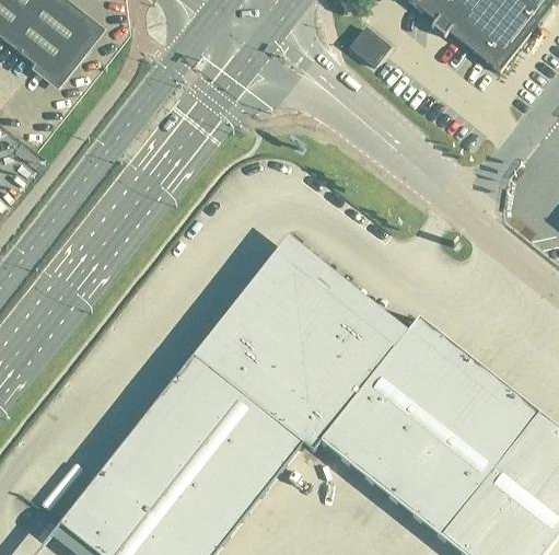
[(97,29),(60,0),(0,0),(0,35),(57,80),(97,29)]
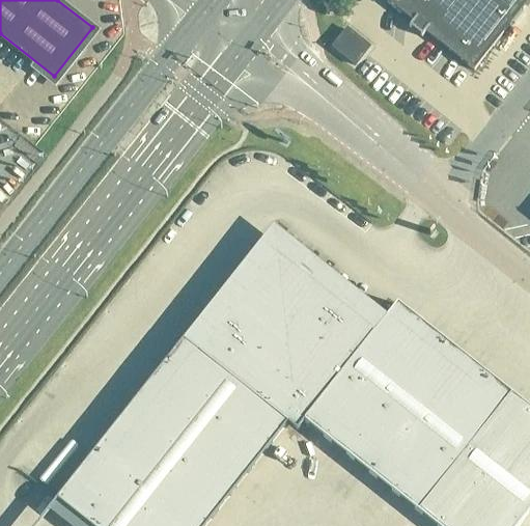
[(494,40),(526,0),(391,0),(396,4),(396,3),(414,17),(410,21),(412,23),(413,21),(423,28),(421,30),(423,32),(427,27),(475,64),(494,40)]
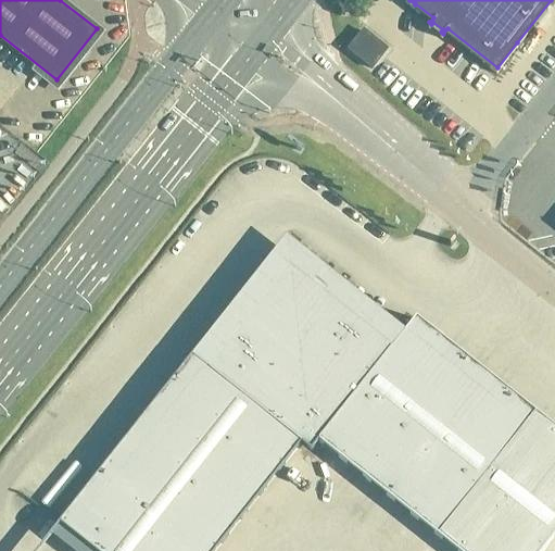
[(373,64),(388,45),(364,26),(349,46),(373,64)]
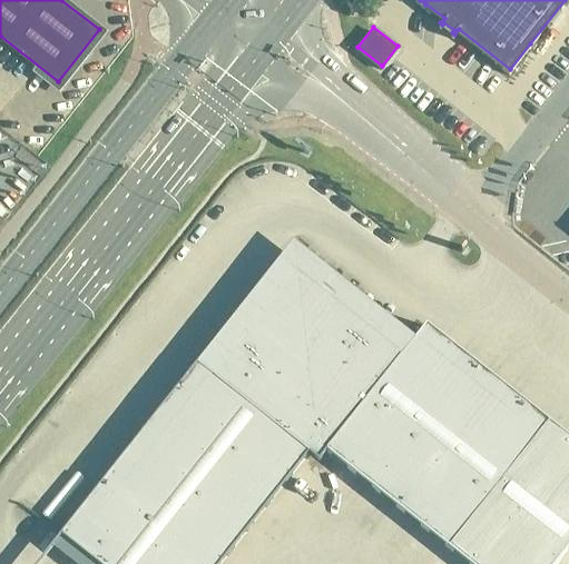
[(552,563),(568,543),(568,433),(550,418),(427,320),(402,352),(335,298),(341,292),(330,284),(325,290),(297,268),(214,373),(197,359),(60,531),(101,563),(217,563),(308,449),(320,458),(327,447),(474,563),(552,563)]
